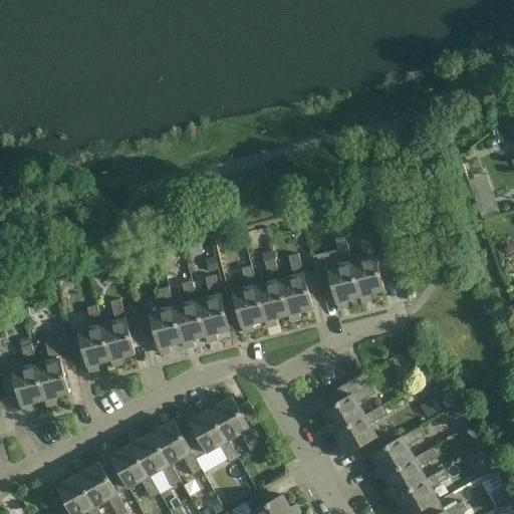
[(364,258),(351,262),(359,297),(360,297),(361,302),(371,300),(369,294),(383,291),(381,281),(394,278),(387,253),(375,256),(370,236),(359,239),(364,258)]
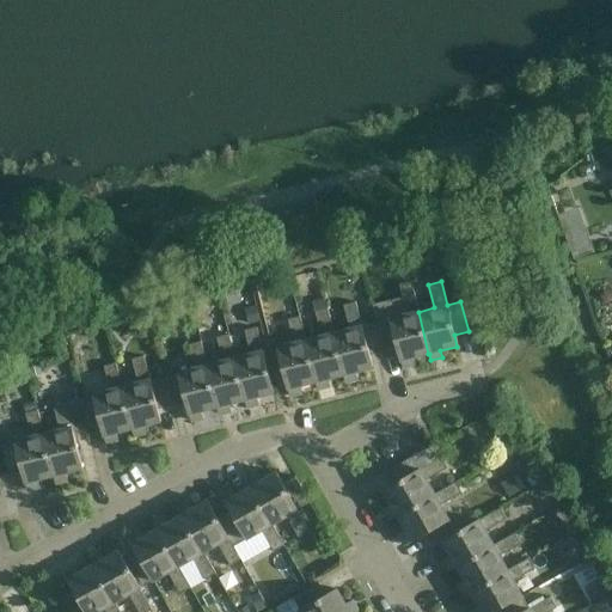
[(377,323),(375,323),(384,352),(397,348),(401,361),(403,367),(415,365),(412,357),(428,354),(418,312),(412,288),(401,292),(402,298),(407,316),(377,323)]
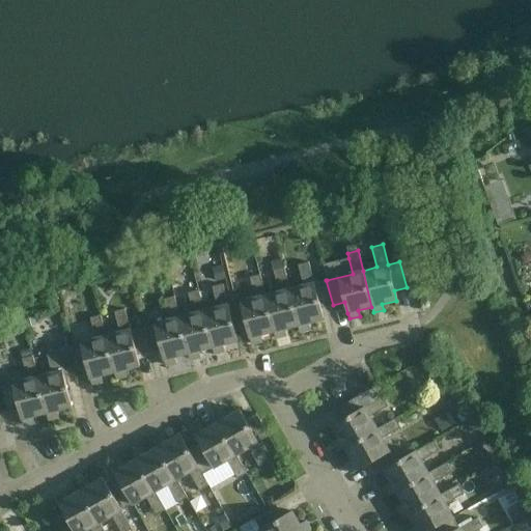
[(279,292),(266,296),(275,332),(274,332),(276,337),(286,335),(284,329),(299,326),(289,289),(284,269),(282,259),(272,262),(274,272),(279,292)]
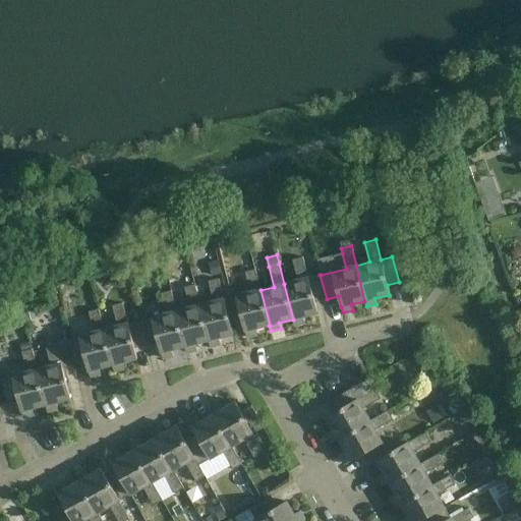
[(326,299),(320,275),(308,278),(307,278),(302,257),(292,261),(297,281),(284,284),(293,320),(294,326),(304,323),(302,317),(316,313),(314,302),(326,299)]
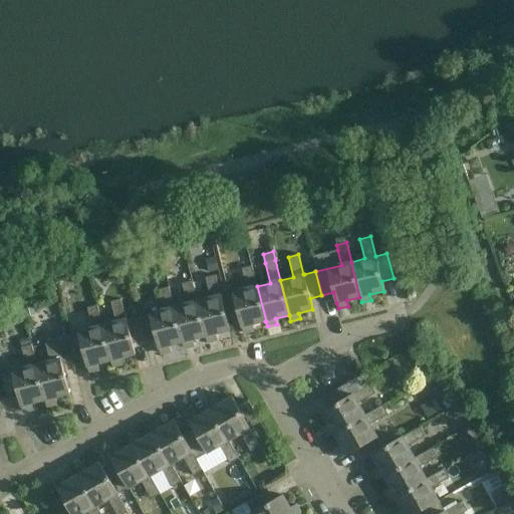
[(266,321),(257,286),(252,266),(242,269),(247,288),(233,292),(242,327),(243,332),(253,330),(252,324),(265,321),(266,321)]
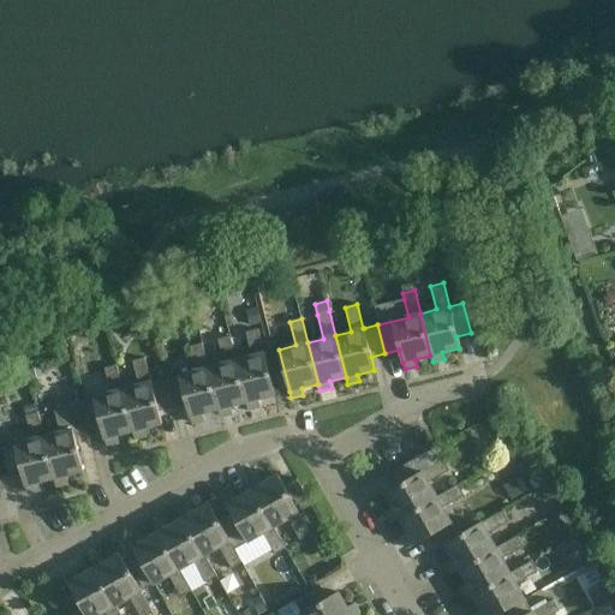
[(251,357),(236,360),(246,402),(248,408),(260,405),(258,399),(275,394),(258,329),(245,333),(251,357)]
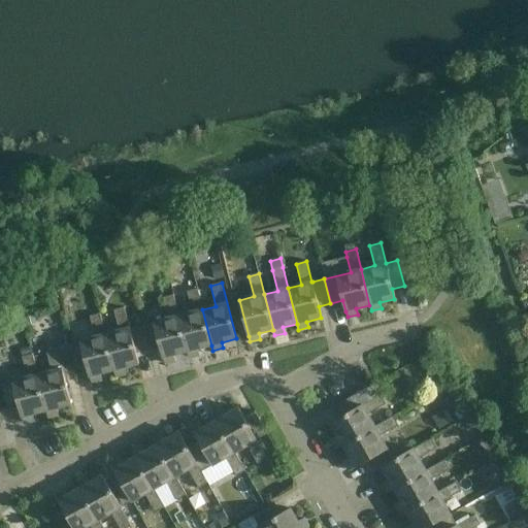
[(202,309),(197,289),(188,292),(193,311),(178,316),(188,352),(189,357),(199,355),(197,349),(211,345),(202,309)]
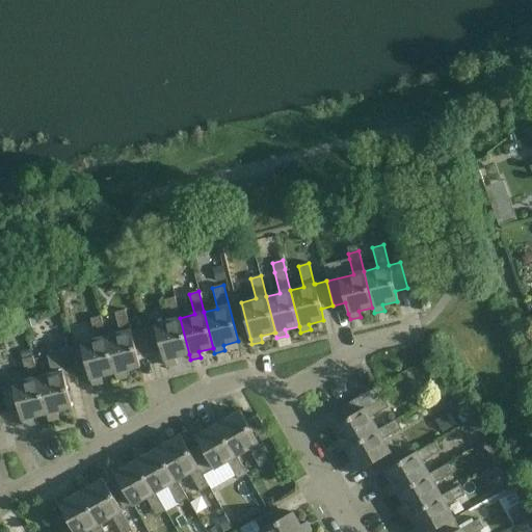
[(155,324),(142,327),(150,353),(161,350),(164,361),(166,366),(176,364),(175,357),(189,354),(180,318),(175,297),(164,300),(169,320),(155,324)]
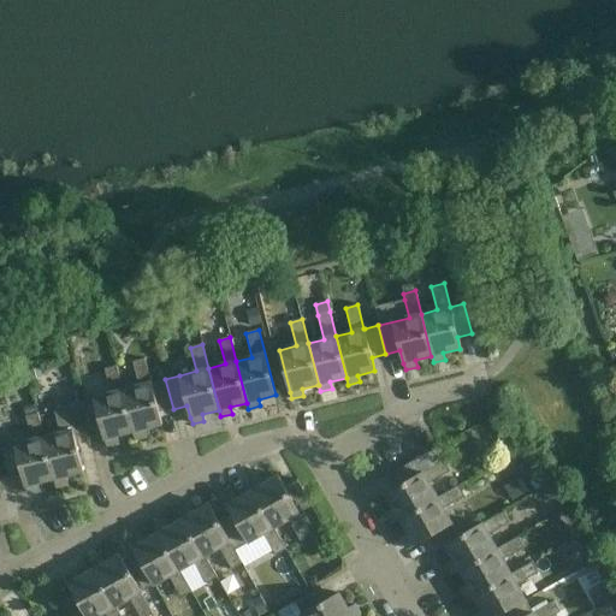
[(138,385),(123,390),(134,432),(135,438),(147,436),(144,428),(163,425),(159,413),(173,409),(165,379),(153,383),(153,381),(150,383),(144,359),(132,362),(138,385)]
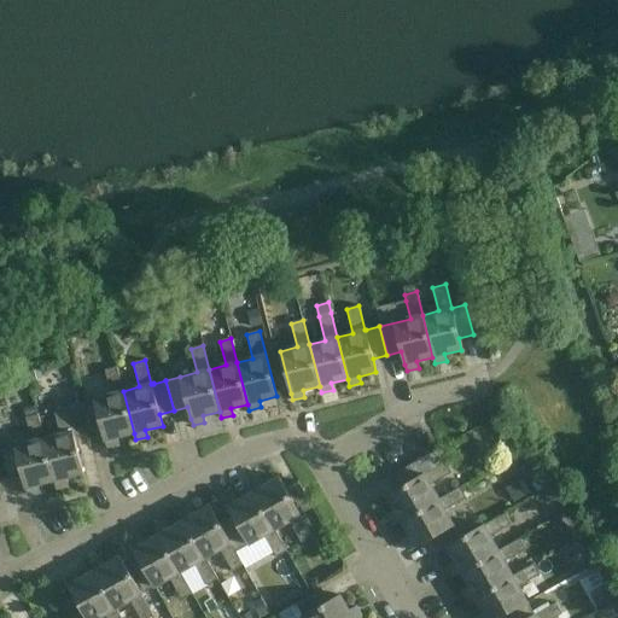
[(41,367),(28,371),(31,380),(44,378),(41,367)]
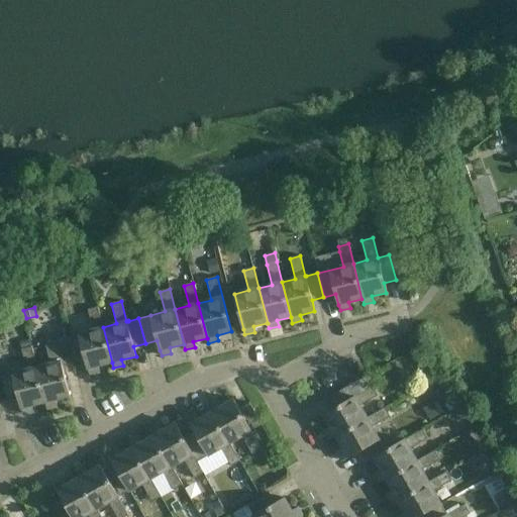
[(80,334),(68,337),(74,363),(85,359),(89,374),(100,371),(98,366),(112,363),(103,327),(98,307),(88,310),(93,329),(79,332),(80,334)]
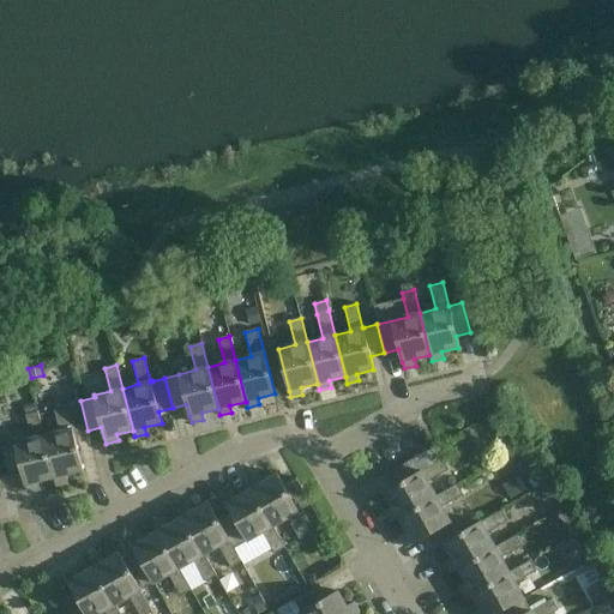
[(73,434),(88,431),(80,401),(53,408),(59,432),(43,435),(54,477),(55,483),(67,481),(66,475),(83,470),(73,434)]
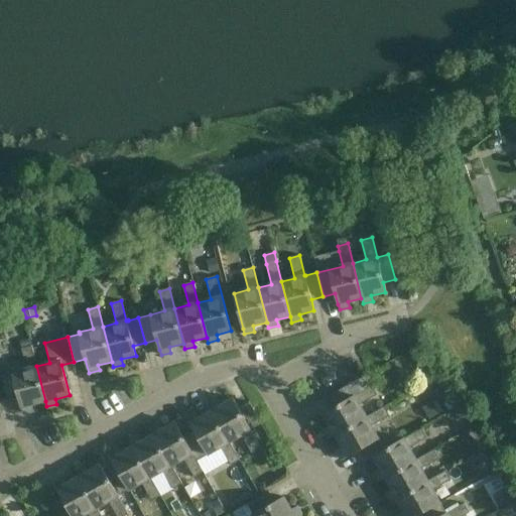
[(29,339),(20,342),(21,348),(30,345),(29,339)]
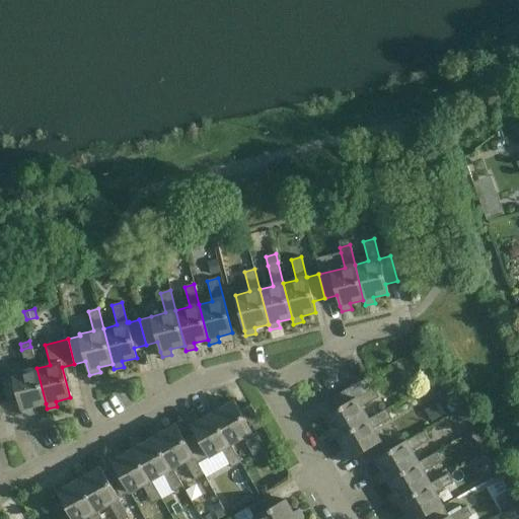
[(46,403),(36,368),(32,348),(21,351),(26,370),(12,374),(13,375),(1,378),(7,402),(19,399),(23,415),(33,413),(31,406),(46,403)]
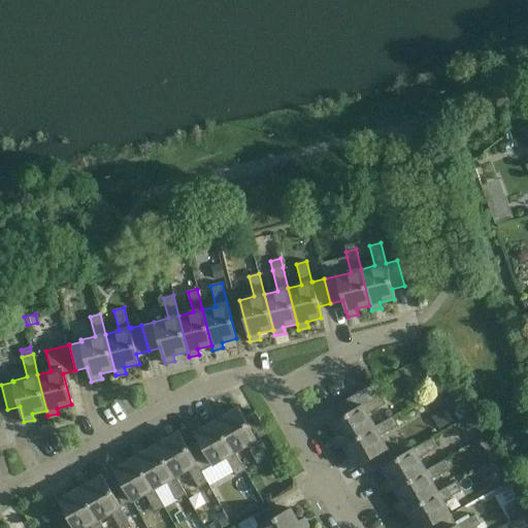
[(339,418),(330,423),(337,436),(332,439),(337,448),(342,446),(375,426),(368,414),(386,403),(381,394),(363,405),(362,404),(356,394),(333,406),(339,418)]
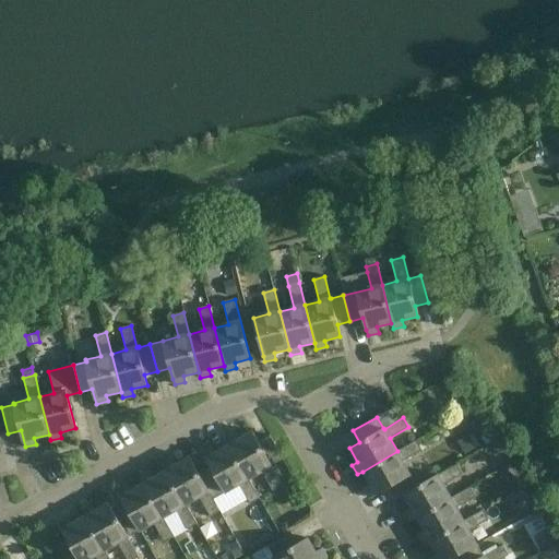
[(235,435),(226,440),(228,445),(229,445),(249,479),(262,472),(273,491),(283,486),(271,466),(272,466),(283,460),(270,436),(258,442),(252,432),(238,440),(235,435)]
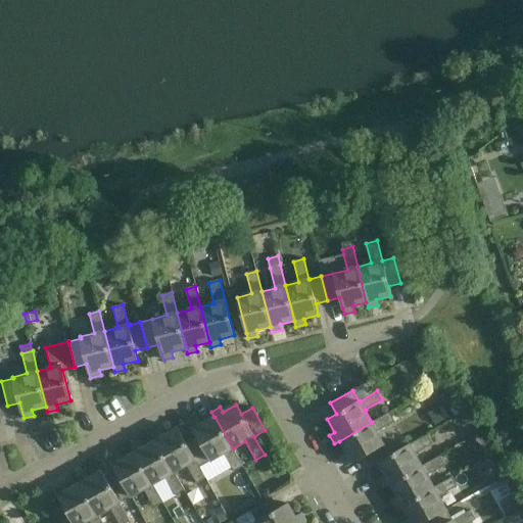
[(372,422),(339,441),(346,454),(341,456),(346,465),(351,462),(352,463),(363,457),(369,467),(377,462),(389,456),(383,444),(384,443),(377,431),(394,421),(389,412),(372,422)]
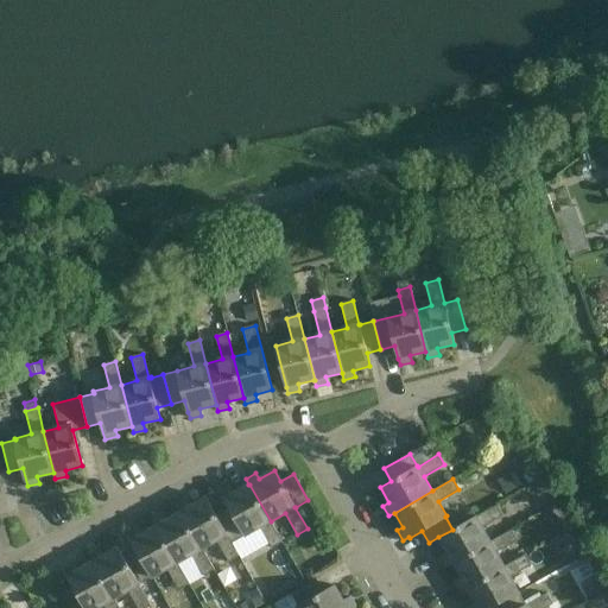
[(229,508),(217,515),(233,543),(232,543),(240,556),(241,559),(270,544),(272,549),(283,543),(271,521),(249,485),(248,485),(234,493),(232,487),(221,493),(225,499),(223,499),(229,508)]
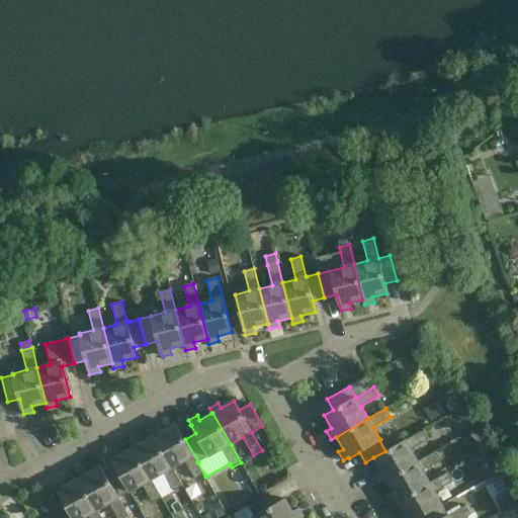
[(198,462),(185,439),(176,423),(163,431),(160,426),(152,431),(154,436),(172,468),(173,467),(185,460),(195,479),(204,473),(197,462),(198,462)]
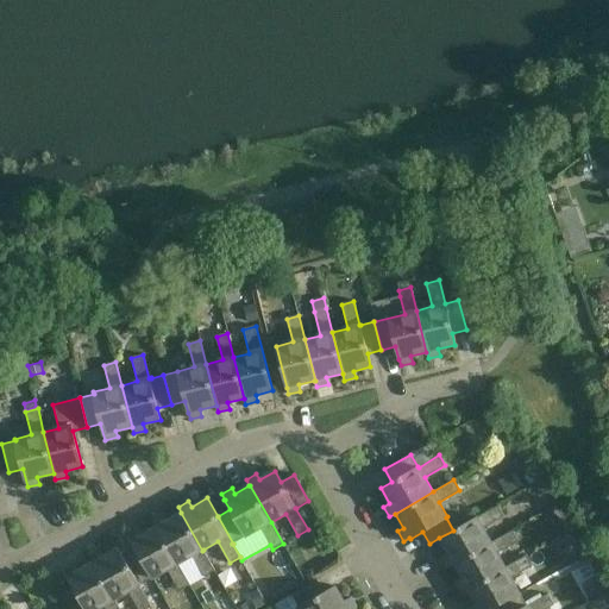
[(477,516),(453,531),(439,538),(447,554),(443,557),(449,567),(453,564),(491,542),(483,528),(504,516),(498,506),(477,518),(477,516)]
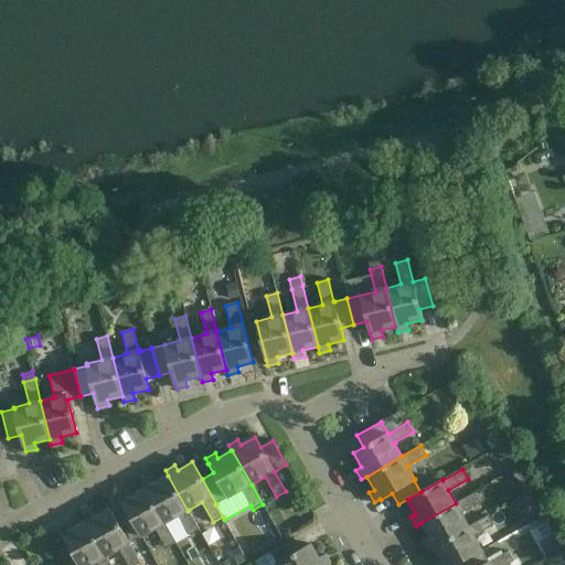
[(200,530),(189,510),(188,511),(168,476),(155,483),(151,478),(142,483),(145,488),(146,488),(166,523),(179,515),(190,535),(200,530)]
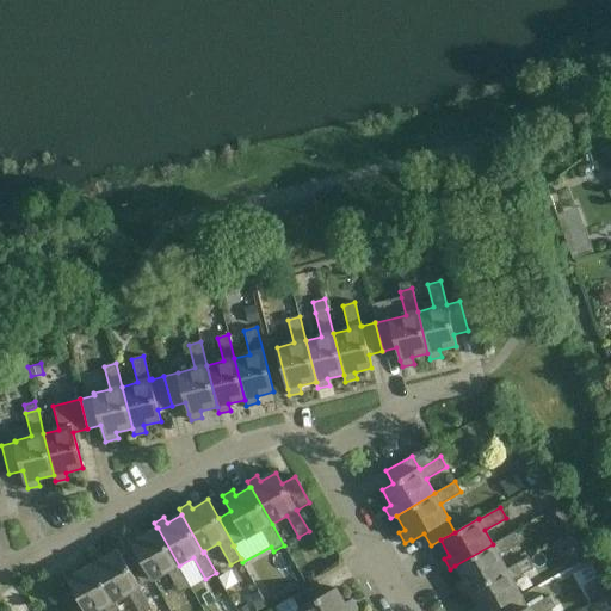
[(179,566),(158,528),(156,528),(142,536),(140,531),(129,537),(131,542),(137,554),(153,580),(153,581),(168,572),(180,593),(191,587),(179,566)]
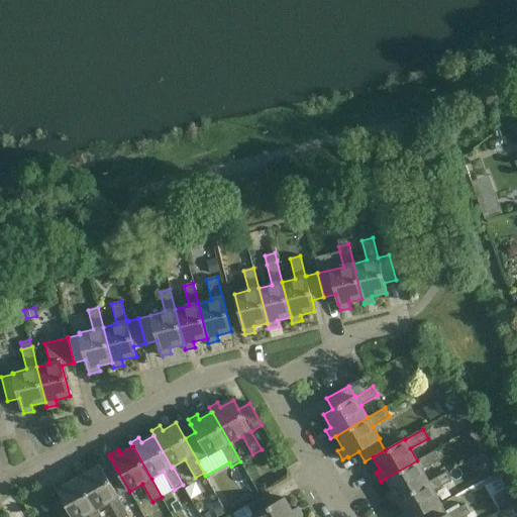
[(397,500),(429,481),(422,470),(440,459),(435,450),(417,460),(385,479),(392,491),(388,494),(393,503),(397,500)]
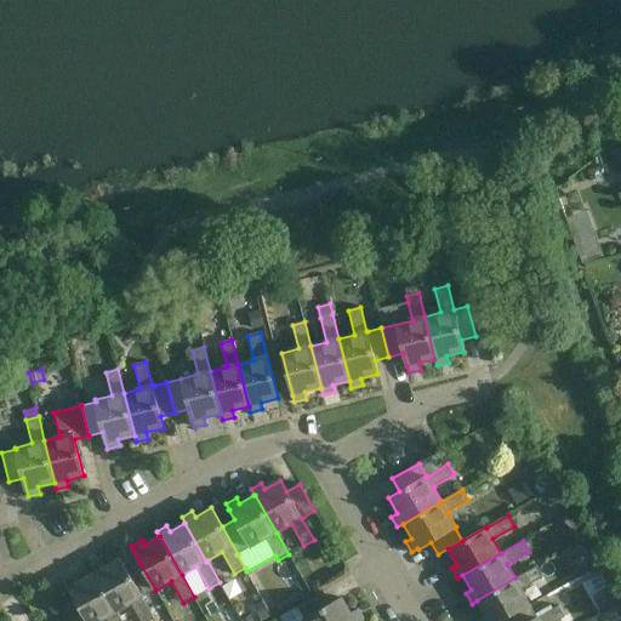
[(102,562),(91,568),(95,574),(117,611),(131,603),(141,620),(149,620),(154,619),(142,598),(143,597),(142,597),(155,590),(140,563),(127,570),(120,559),(106,568),(102,562)]
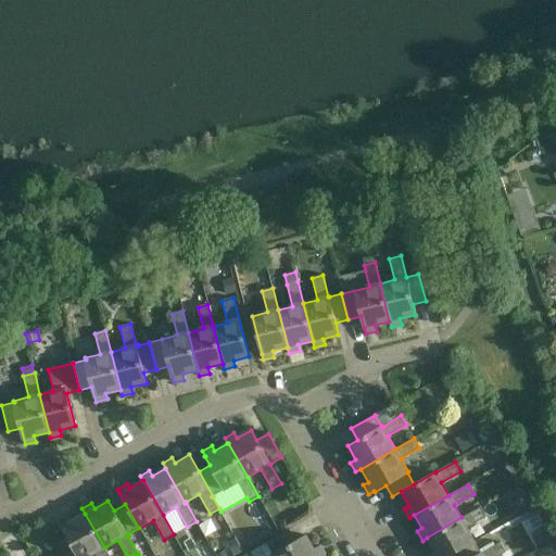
[(474,541),(475,542),(475,541),(467,528),(487,517),(481,507),(462,518),(462,517),(427,538),(434,551),(429,554),(430,555),(447,555),(451,555),(474,541)]
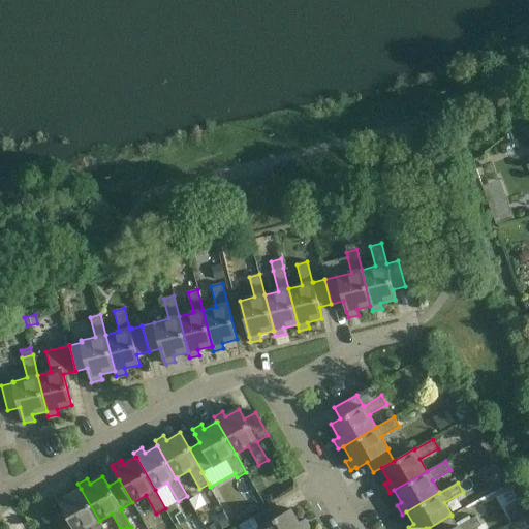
[(64,510),(54,517),(60,528),(85,528),(90,526),(91,528),(103,528),(99,521),(81,489),(68,496),(65,491),(57,496),(59,500),(58,500),(64,510)]
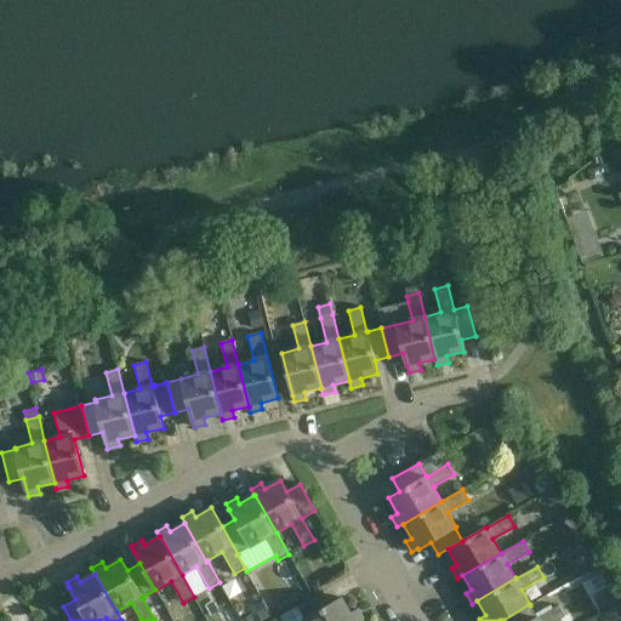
[(305,620),(302,620),(360,620),(363,620),(357,609),(351,613),(341,598),(330,604),(323,591),(297,607),(305,619),(305,620),(303,620),(305,620)]
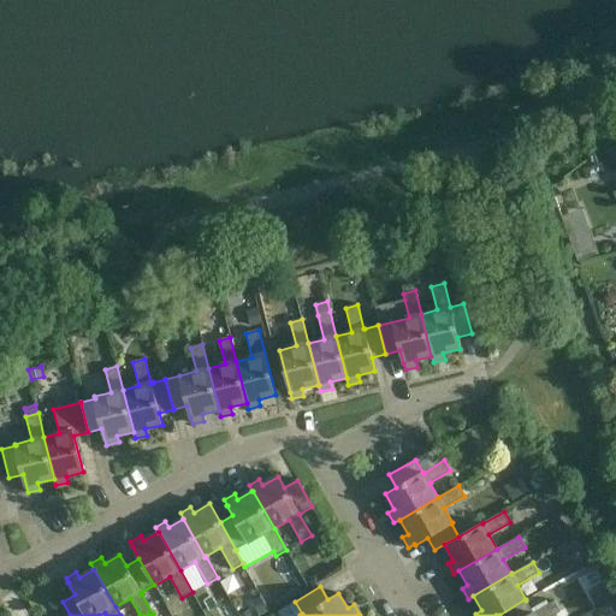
[(260,596),(253,600),(259,609),(265,605),(260,596)]
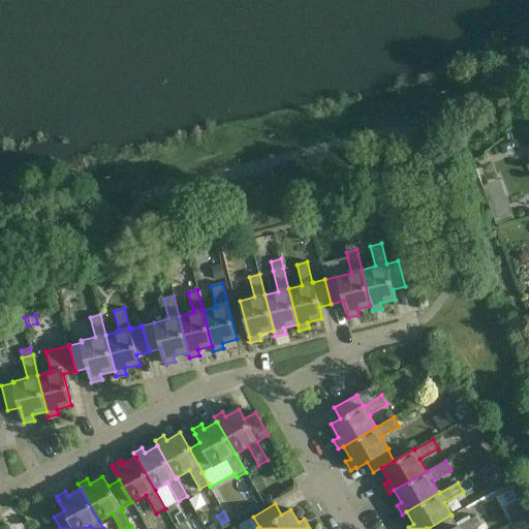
[(429,528),(474,528),(481,525),(476,516),(458,526),(457,526),(452,516),(450,515),(429,528)]
